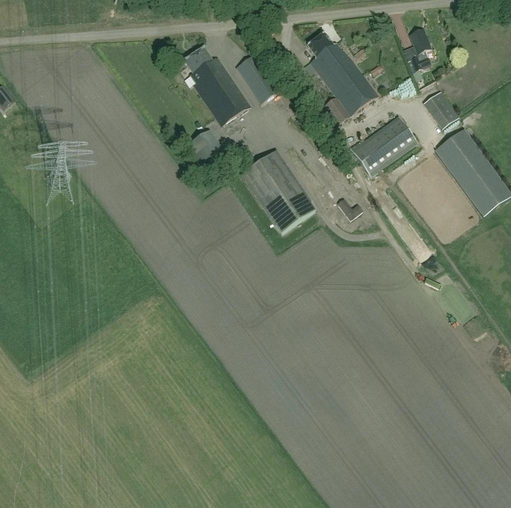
[(425,32),(424,28),(419,30),(418,29),(412,31),(412,33),(409,35),(416,54),(417,54),(418,56),(410,59),(414,71),(430,65),(426,55),(424,51),(431,48),(429,43),(430,42),(428,36),(427,36),(425,32)]
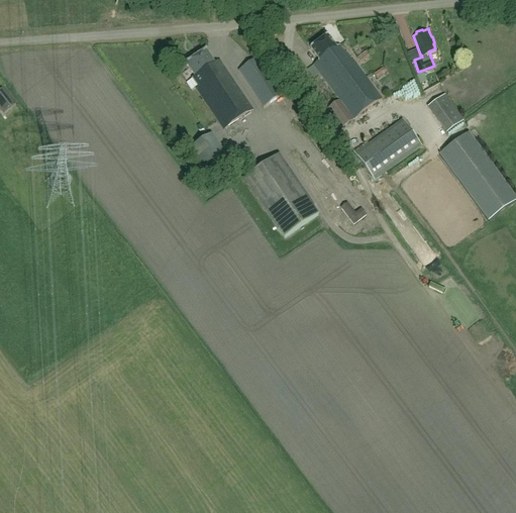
[(340,127),(382,97),(351,56),(350,56),(346,49),(344,50),(339,43),(336,45),(327,33),(310,45),(319,58),(313,63),(338,98),(325,107),(340,127)]
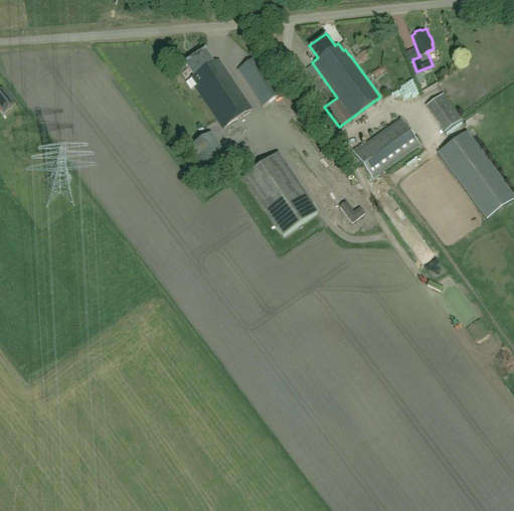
[(364,44),(355,49),(359,57),(368,52),(364,44)]
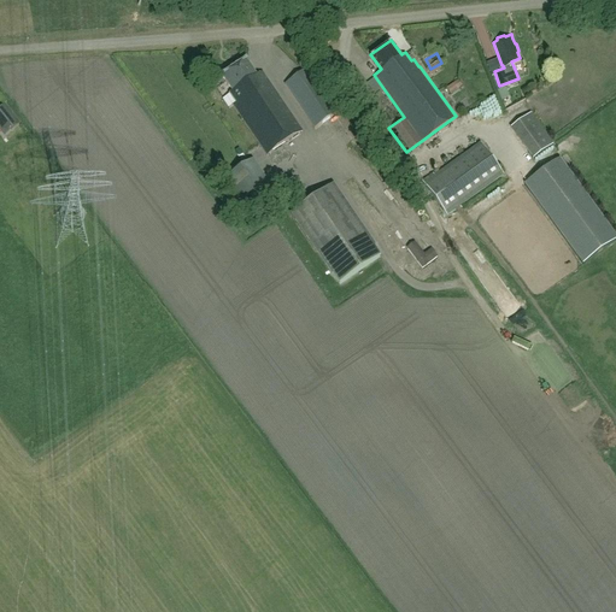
[(265,151),(301,127),(262,68),(256,72),(245,57),(222,72),(232,88),(229,89),(235,99),(233,101),(265,151)]
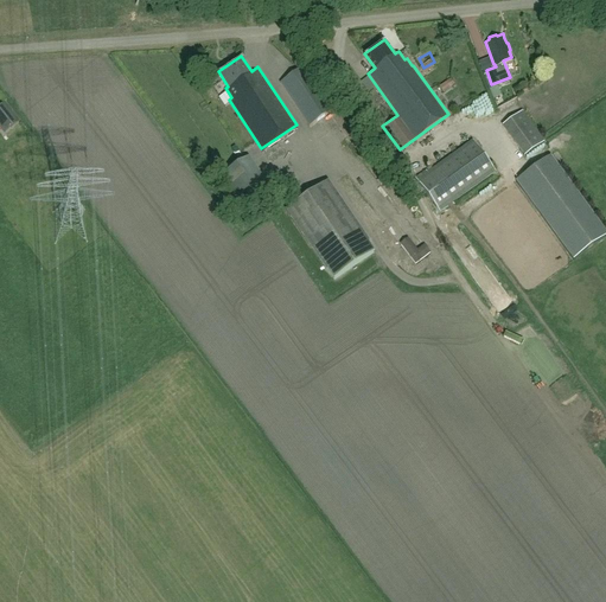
[(308,122),(331,107),(301,64),(279,79),(308,122)]
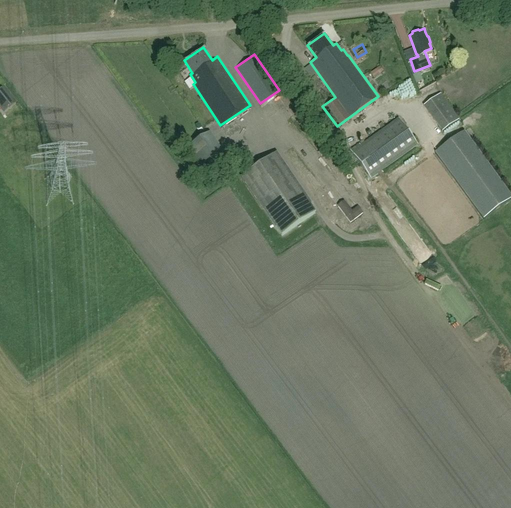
[(376,65),(369,70),(372,75),(379,71),(376,65)]
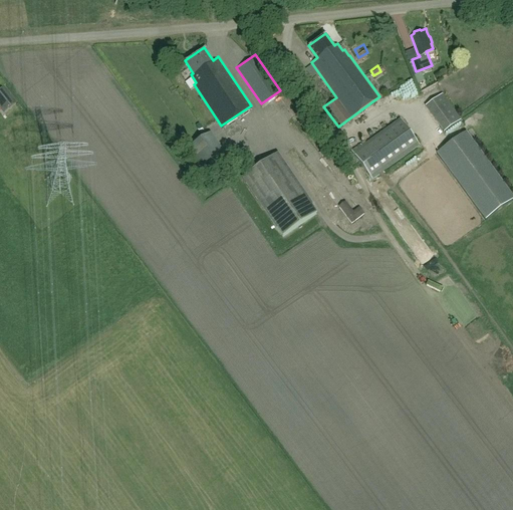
[(3,84),(0,86),(0,106),(3,110),(15,101),(3,84)]
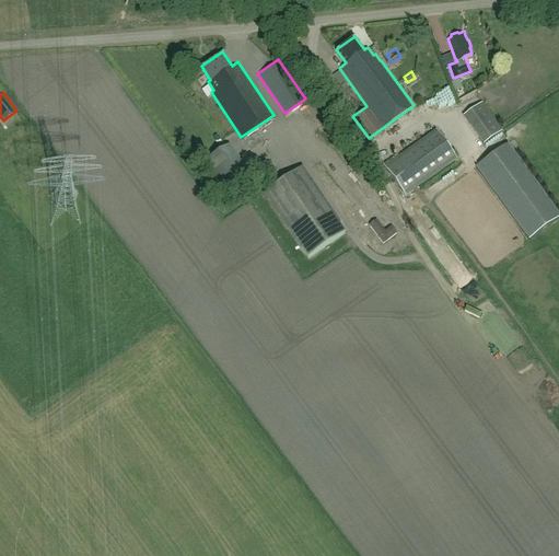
[(464,107),(481,134),(499,122),(481,95),(464,107)]
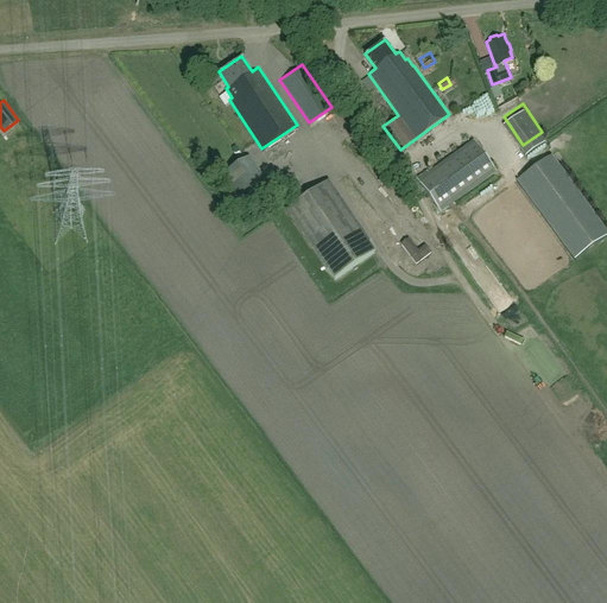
[(416,176),(423,186),(441,210),(497,170),(473,138),(428,170),(427,169),(416,176)]
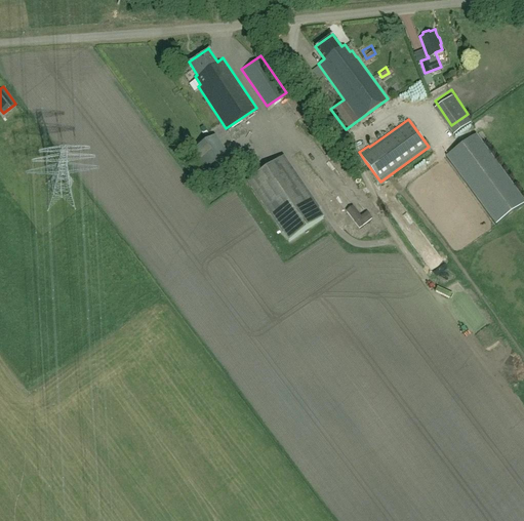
[(236,166),(213,132),(188,150),(210,184),(236,166)]
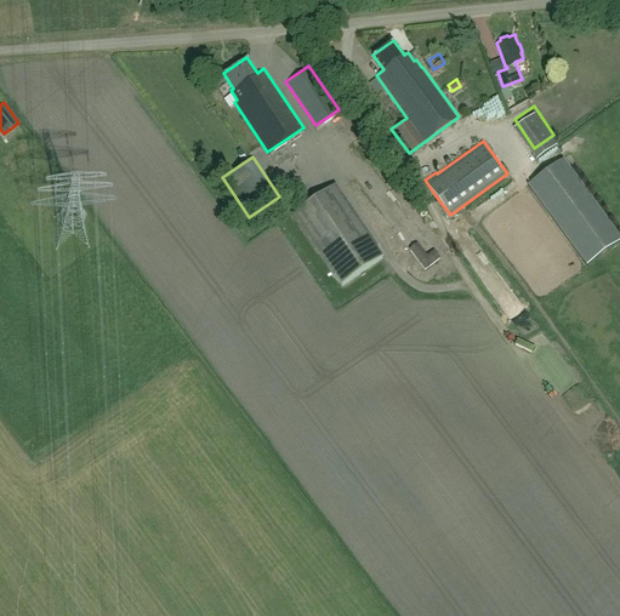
[(544,171),(528,182),(580,254),(587,263),(619,238),(619,235),(562,157),(544,171)]
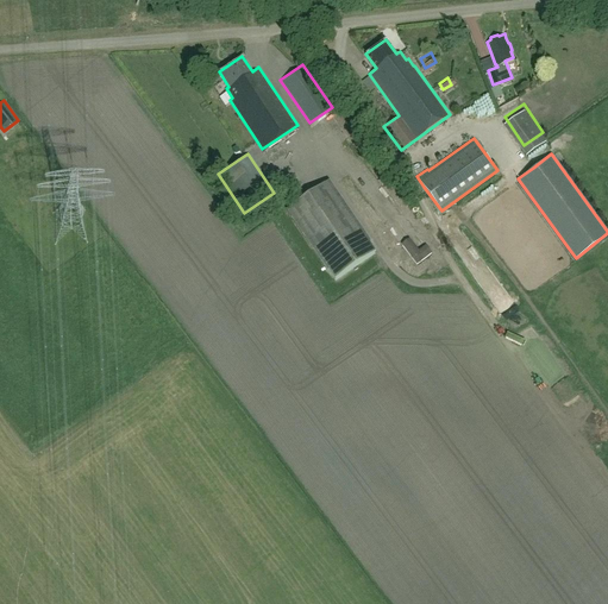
[(374,249),(326,178),(286,206),(333,276),(374,249)]
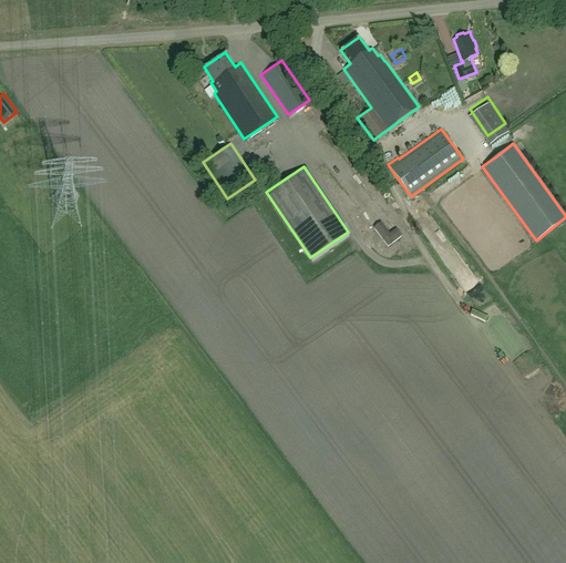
All buildings are outlined.
